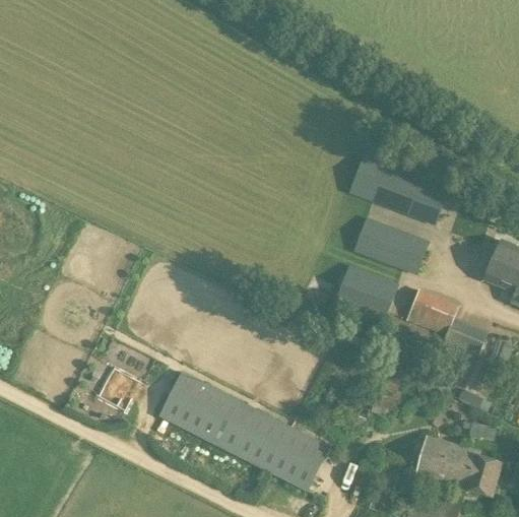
[(434,224),(449,187),(364,154),(349,192),(370,200),(434,224)]
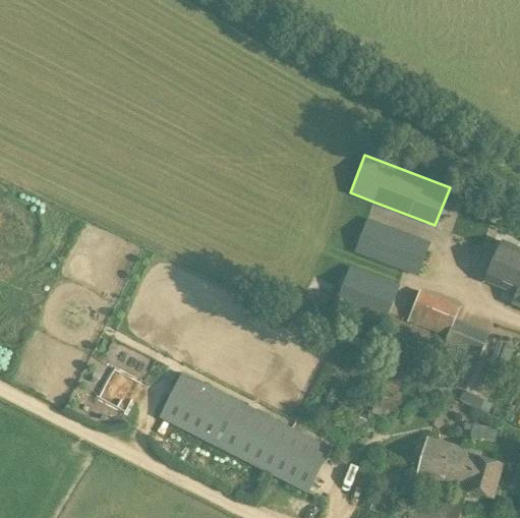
[(416,275),(429,240),(365,216),(352,250),(416,275)]
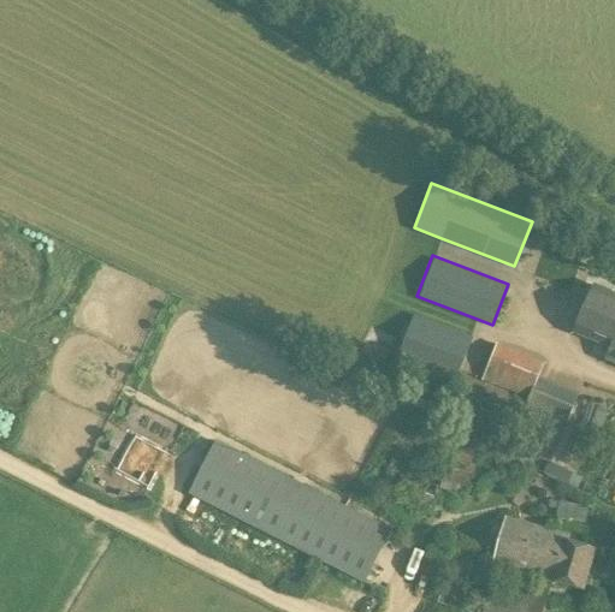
[(614,360),(614,298),(590,289),(573,330),(610,345),(605,356),(614,360)]
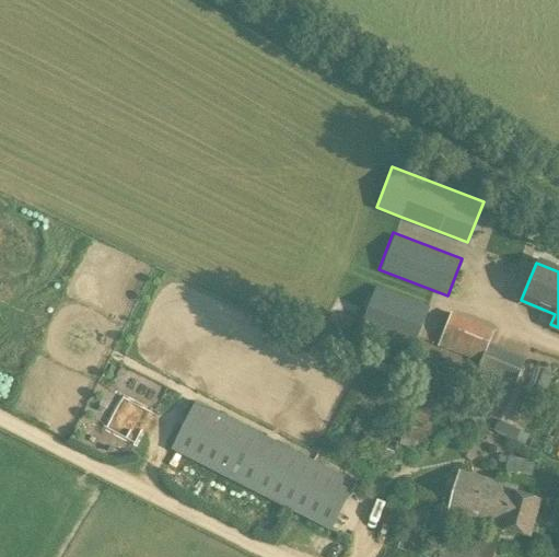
[(359,326),(412,347),(420,326),(429,304),(375,285),(373,289),(368,287),(361,304),(367,306),(359,326)]
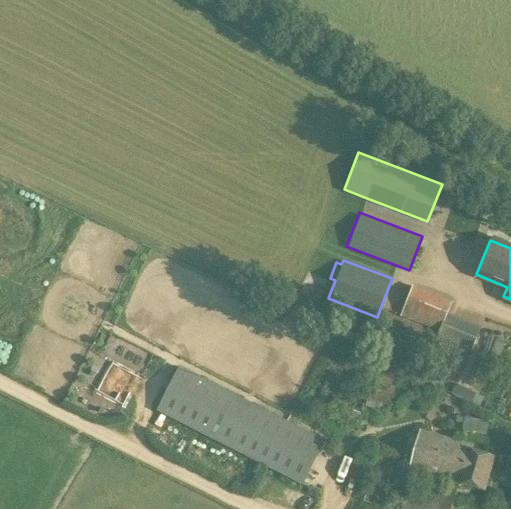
[(430,352),(463,365),(469,350),(479,324),(447,311),(451,300),(397,279),(389,299),(404,305),(400,314),(439,329),(430,352)]
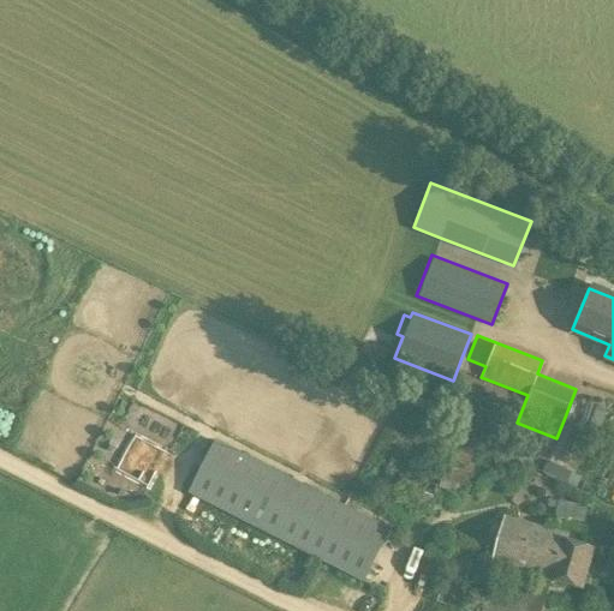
[(319,558),(363,580),(391,526),(344,502),(214,436),(186,491),(319,558)]
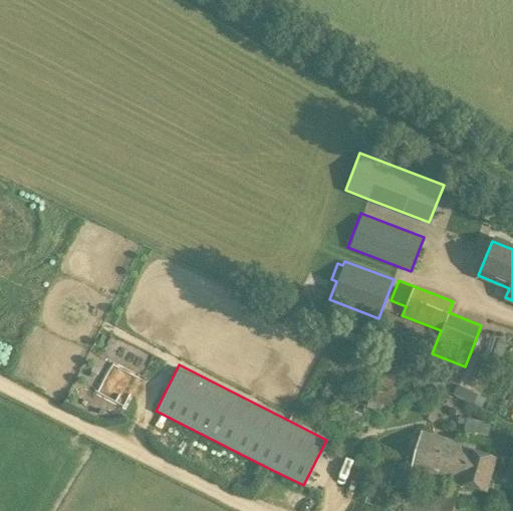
[(479,408),(485,397),(458,385),(463,374),(450,369),(443,385),(446,386),(442,395),(449,399),(452,394),(470,402),(469,404),(479,408)]
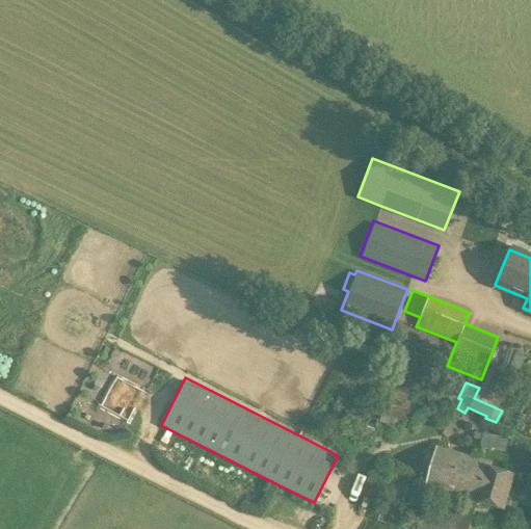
[(513,471),(490,465),(492,459),(435,444),(423,487),(462,499),(459,511),(425,503),(421,517),(400,510),(413,471),(391,465),(386,479),(373,518),(412,528),(468,528),(472,514),(476,500),(503,508),(513,471)]
